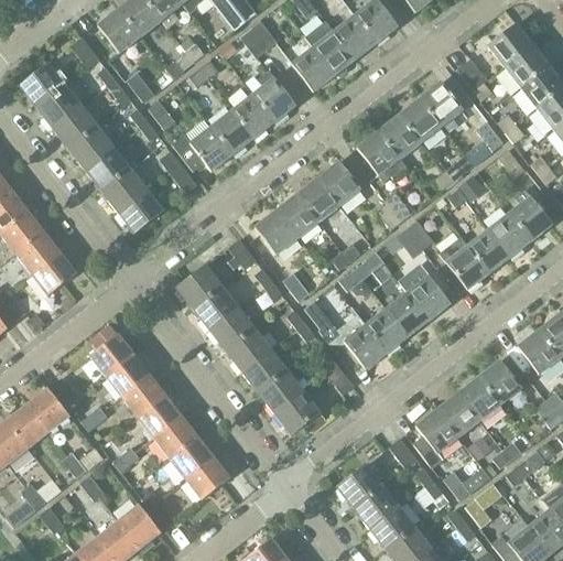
[(129,0),(119,8),(140,36),(162,20),(145,0),(129,0)]
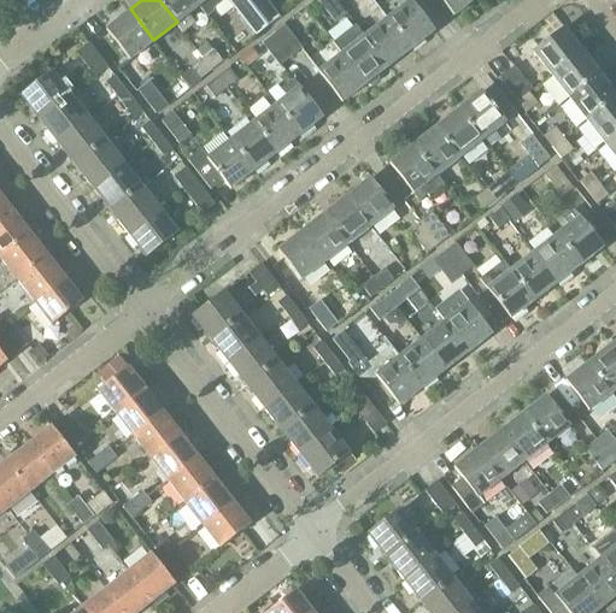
[(159,0),(177,22),(183,30),(197,21),(189,12),(200,4),(197,0),(159,0)]
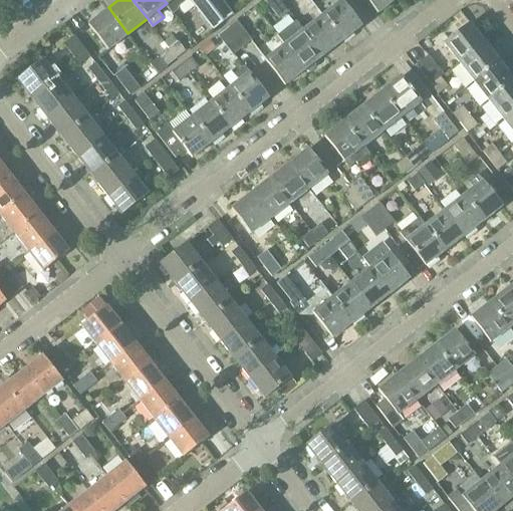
[(164,0),(167,3),(173,11),(177,8),(179,4),(184,0),(164,0)]
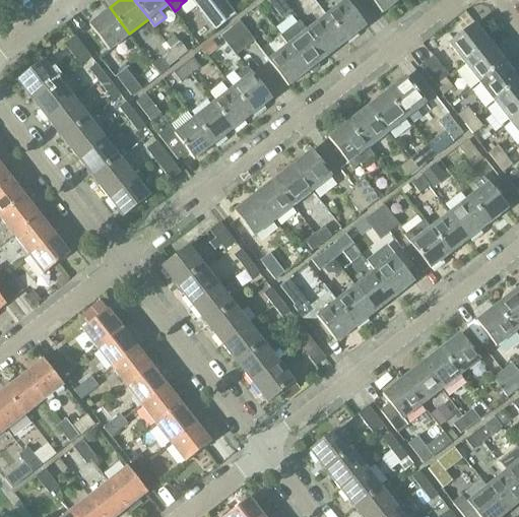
[(225,20),(209,0),(196,0),(216,27),(225,20)]
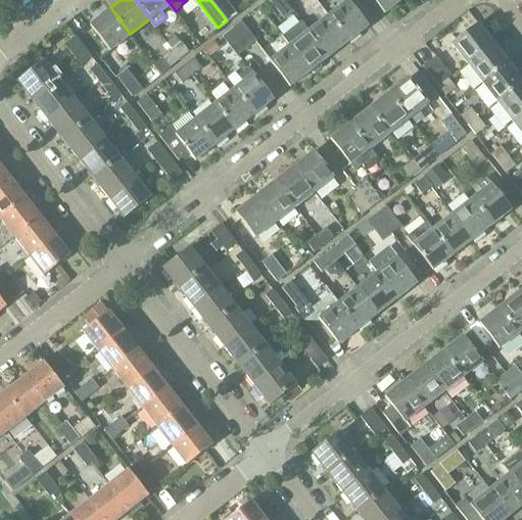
[(210,0),(227,20),(237,12),(227,0),(210,0)]
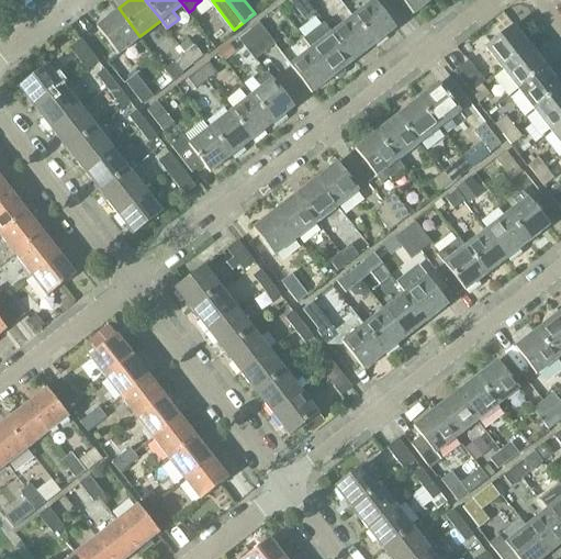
[(371,0),(354,14),(376,42),(396,25),(377,0),(371,0)]
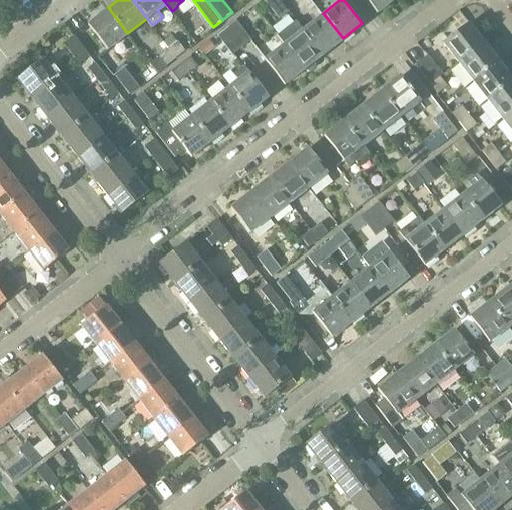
[(369,0),(378,11),(391,0),(369,0)]
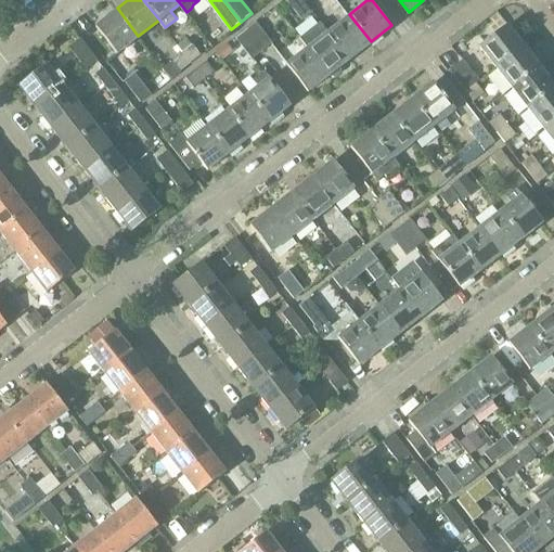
[(138,36),(117,8),(95,24),(117,52),(138,36)]
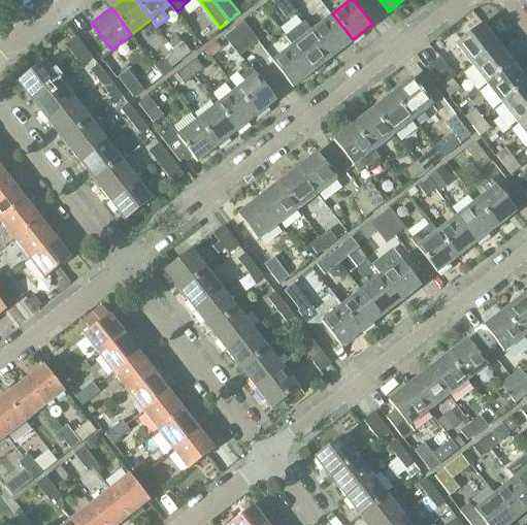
[(332,13),(313,29),(333,55),(353,39),(332,13)]
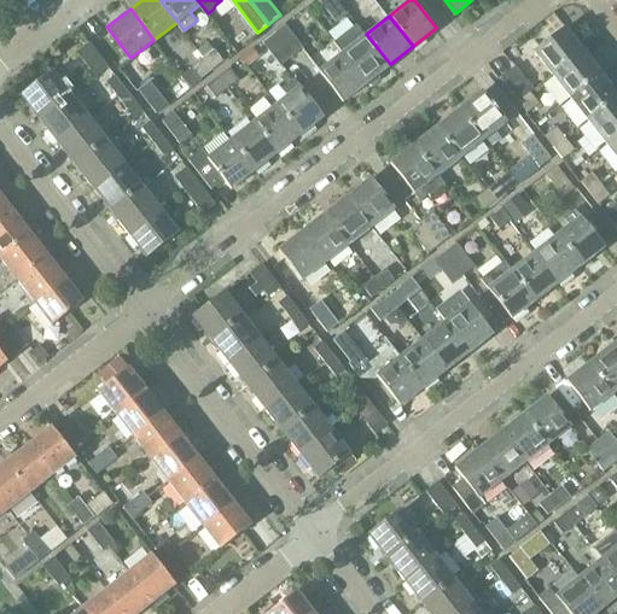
[(343,52),(366,82),(367,82),(372,83),(380,77),(379,72),(390,64),(366,34),(358,22),(335,40),(343,51),(343,52)]
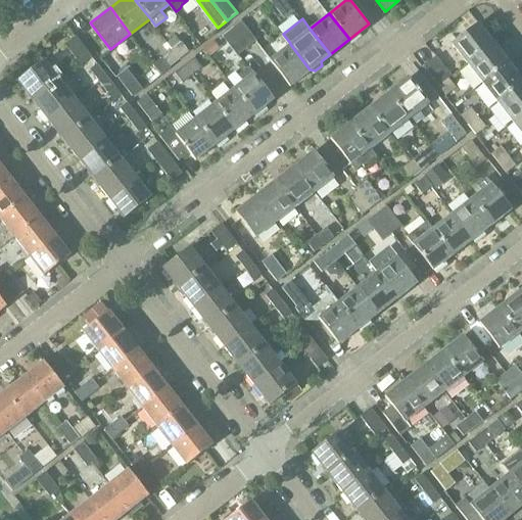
[(242,19),(232,27),(247,46),(256,39),(242,19)]
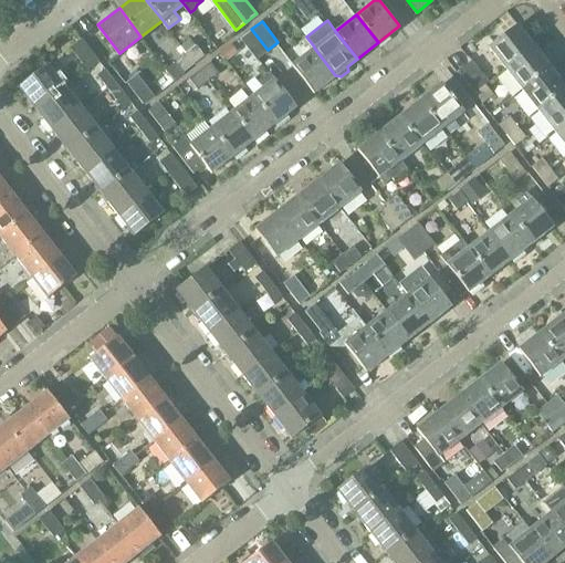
[(490,44),(505,66),(534,44),(518,23),(490,44)]
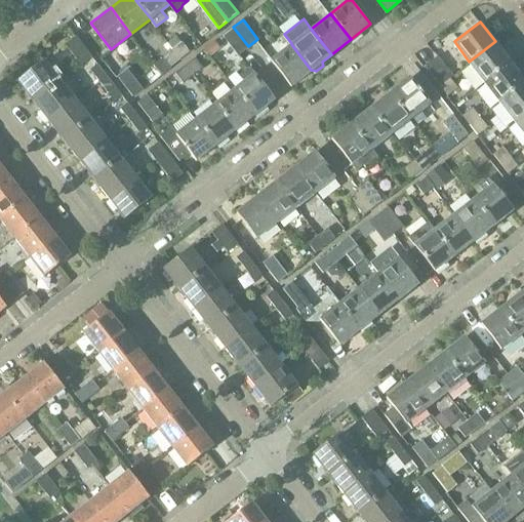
[(248,46),(233,27),(224,34),(238,53),(248,46)]
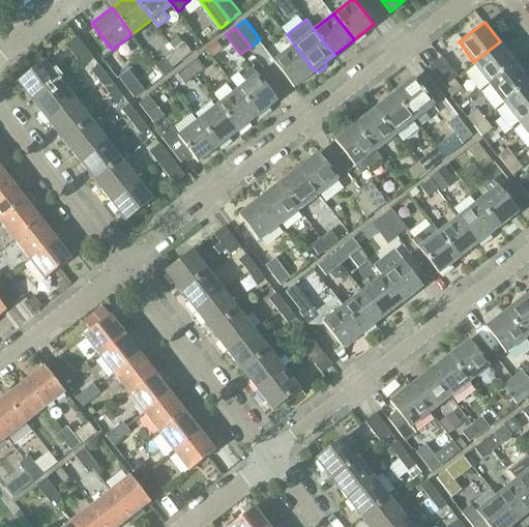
[(66,42),(82,63),(92,55),(77,34),(66,42)]
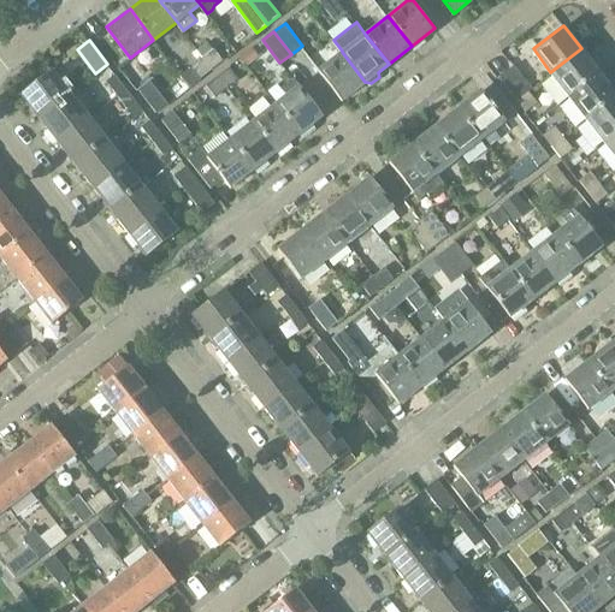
[(214,47),(203,55),(212,67),(224,58),(214,47)]
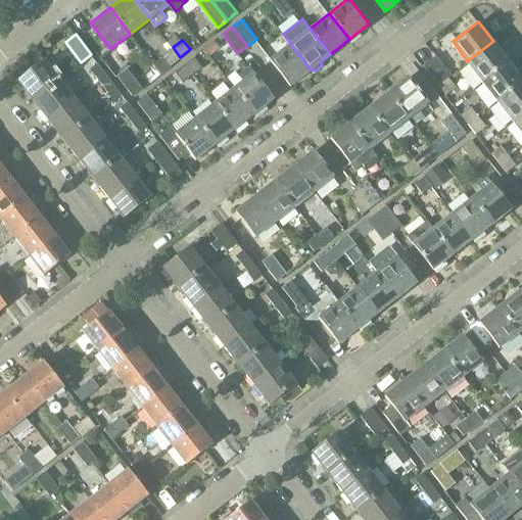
[(467,61),(482,81),(509,60),(493,41),(467,61)]
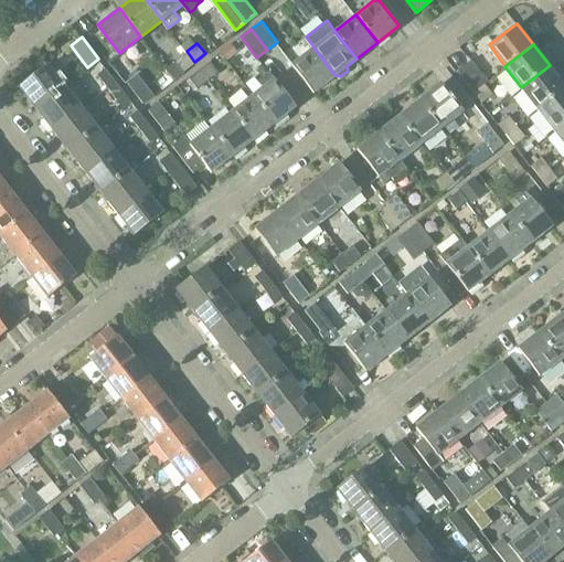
[(334,75),(314,48),(291,64),(314,92),(334,75)]
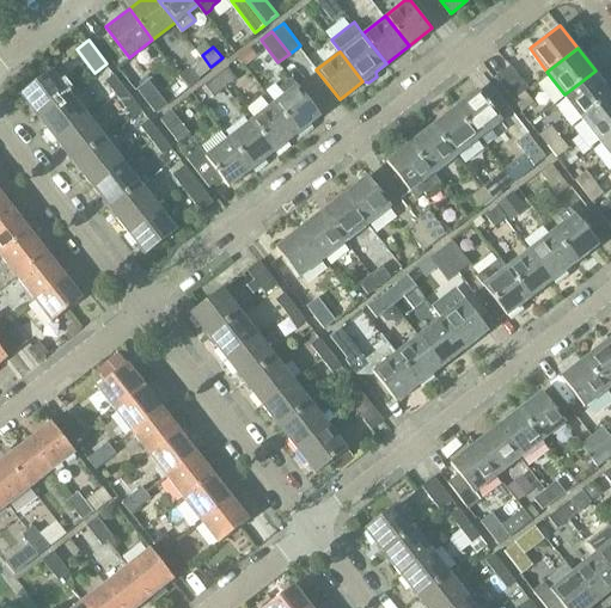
[(211,67),(202,55),(190,65),(200,75),(211,67)]
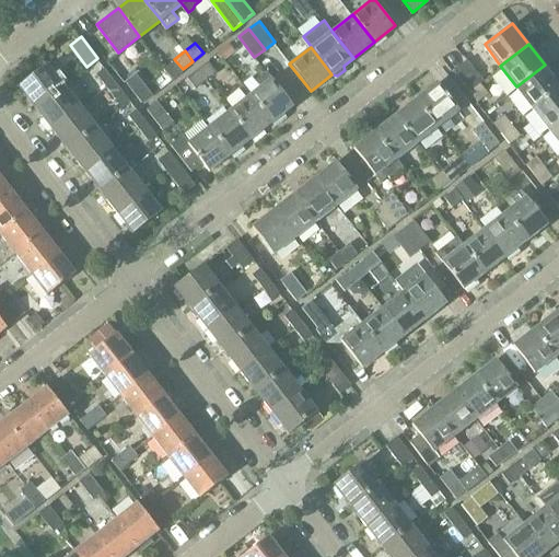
[(469,89),(480,81),(484,79),(467,58),(454,69),(469,89)]
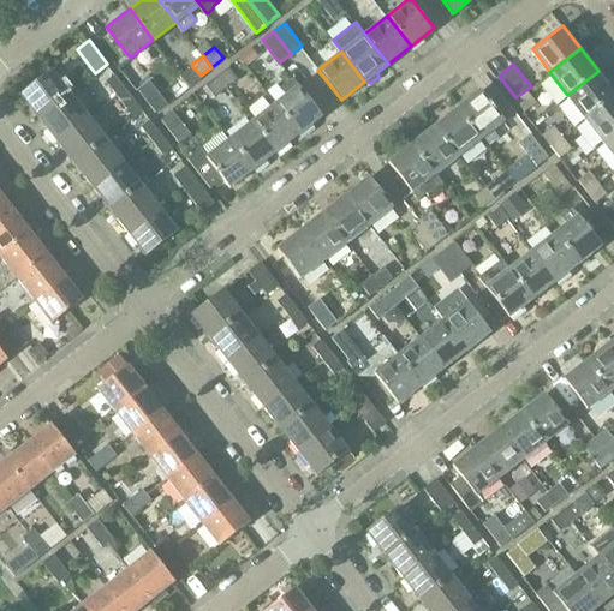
[(228,66),(218,75),(226,85),(238,77),(228,66)]
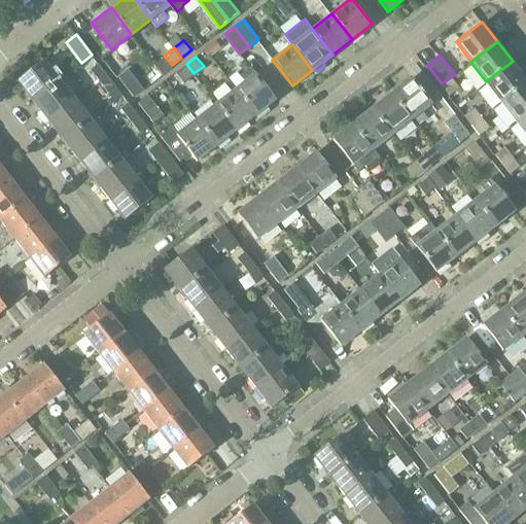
[(19,80),(33,100),(61,78),(45,59),(19,80)]
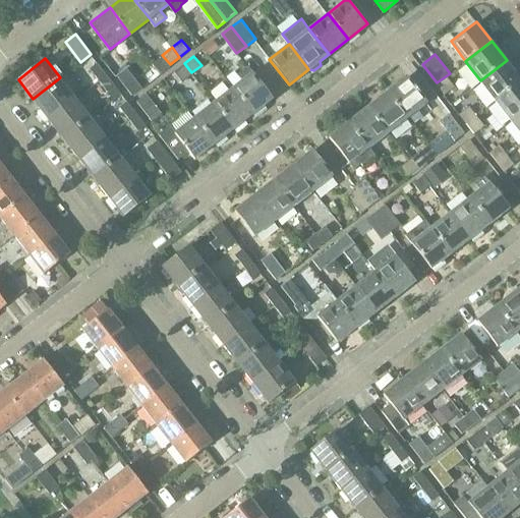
[(480,80),(496,100),(519,80),(519,77),(507,60),(480,80)]
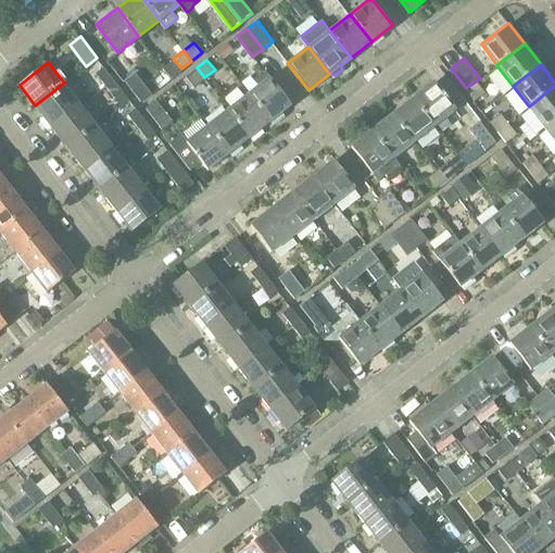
[(96,72),(105,84),(113,78),(103,65),(96,72)]
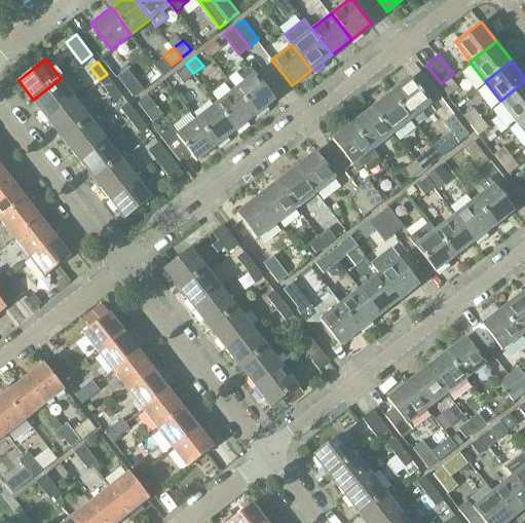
[(193,73),(186,64),(177,71),(184,81),(193,73)]
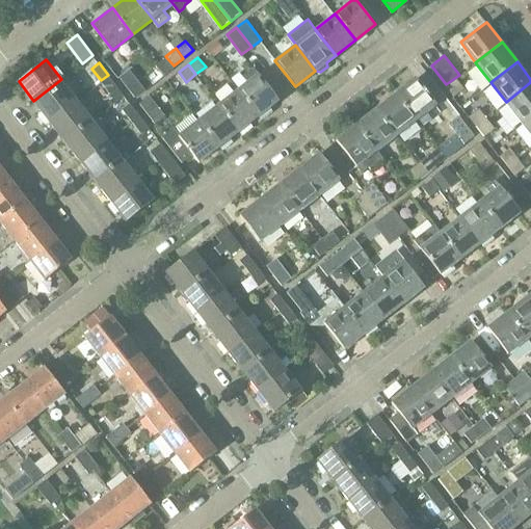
[(248,80),(239,88),(259,114),(280,99),(254,65),(243,74),(248,80)]
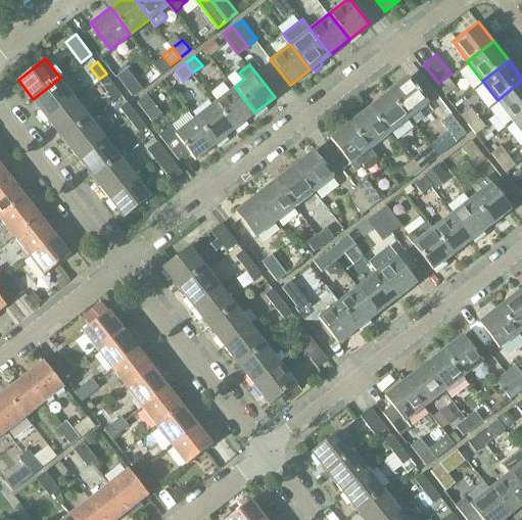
[(117,75),(133,94),(142,86),(127,66),(117,75)]
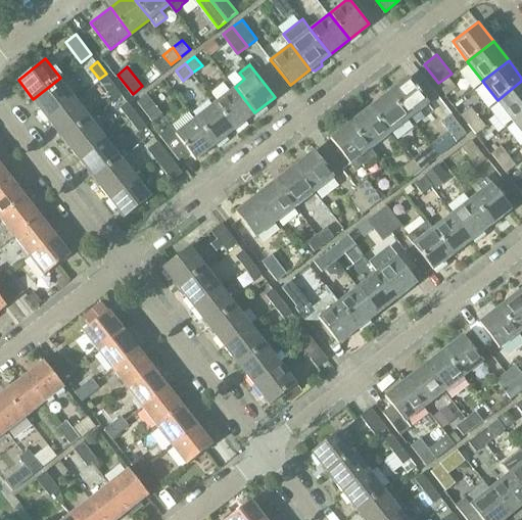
[(106,74),(99,79),(108,91),(115,85),(106,74)]
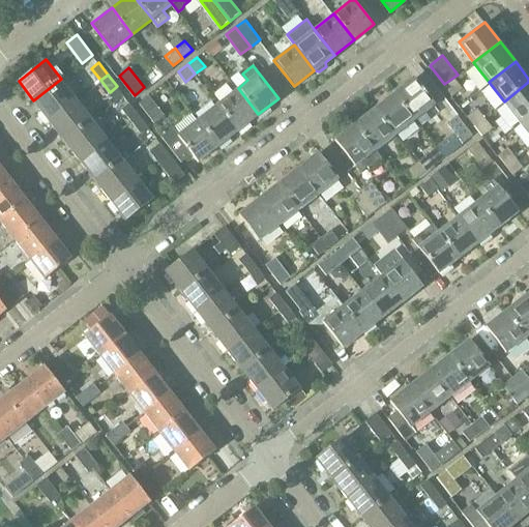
[(414,77),(394,92),(415,118),(435,103),(414,77)]
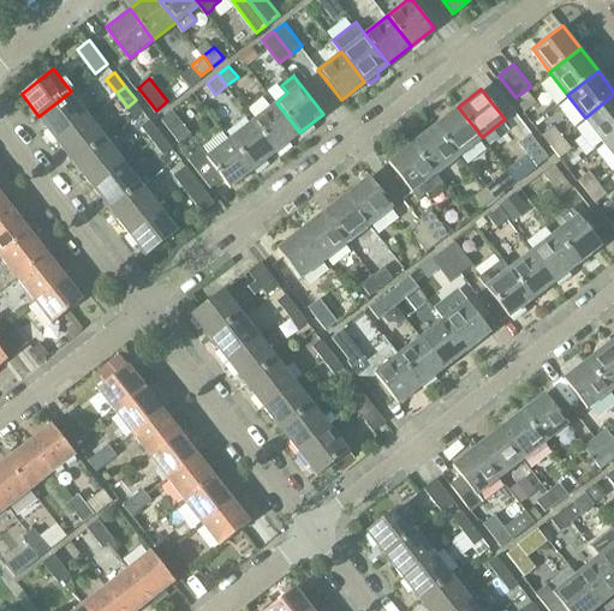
[(528,89),(516,97),(525,109),(536,101),(528,89)]
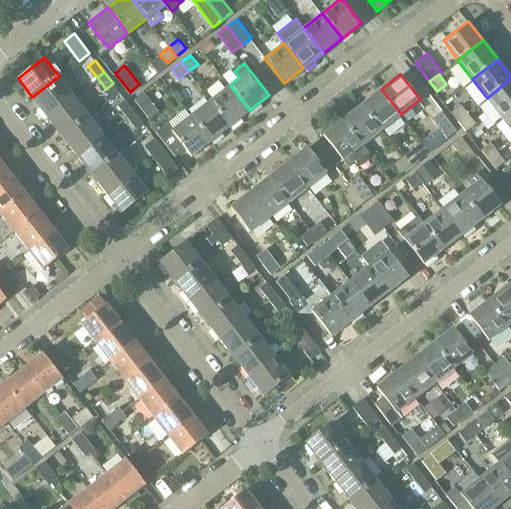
[(32,97),(47,116),(74,95),(59,76),(32,97)]
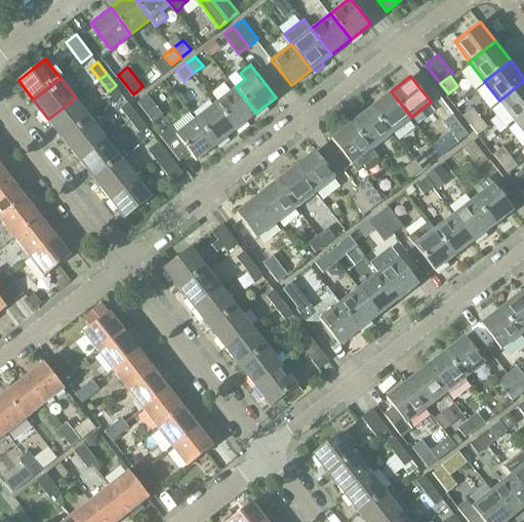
[(523,81),(499,101),(515,120),(523,113),(523,81)]
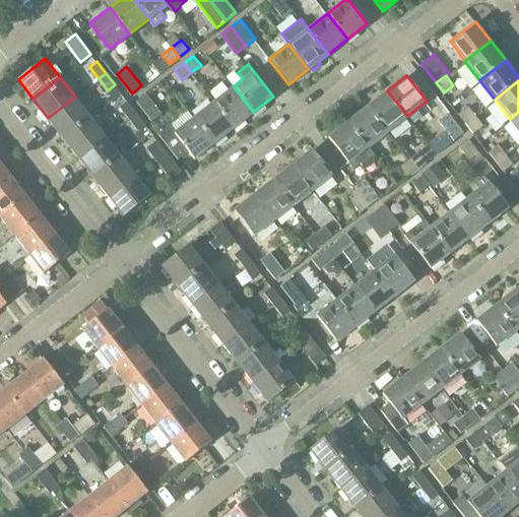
[(234,86),(213,102),(234,127),(253,112),(234,86)]
